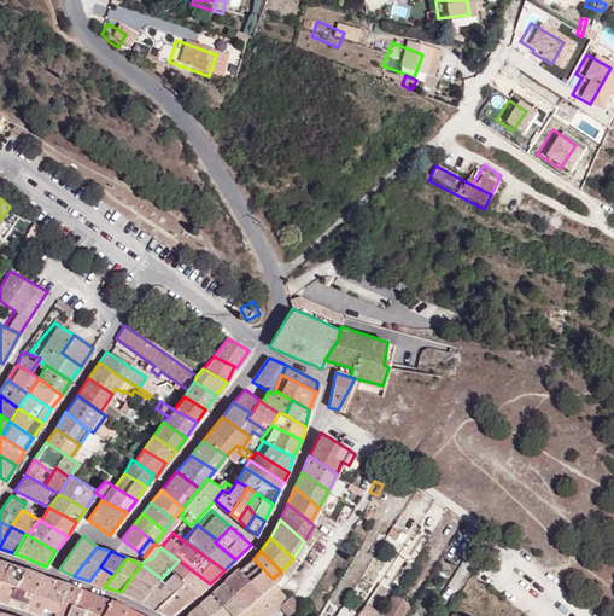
[(259,591),(273,579),(253,559),(239,570),(259,591)]
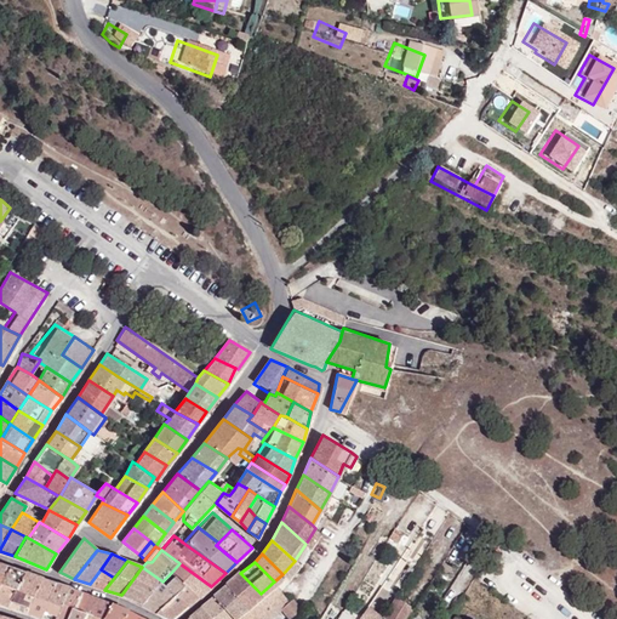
[(10,567),(0,563),(0,583),(1,584),(10,567)]
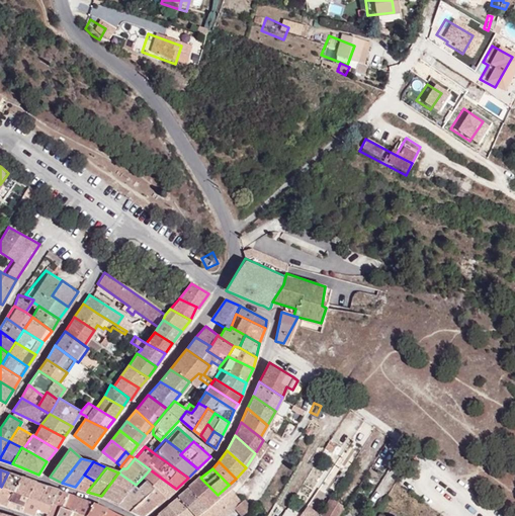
[(164,500),(176,489),(150,469),(141,480),(151,489),(164,500)]
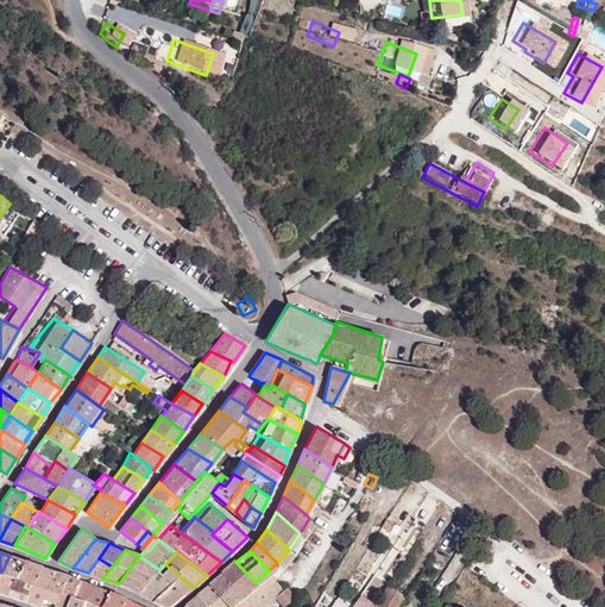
[(25,562),(11,557),(10,556),(1,573),(17,579),(25,562)]
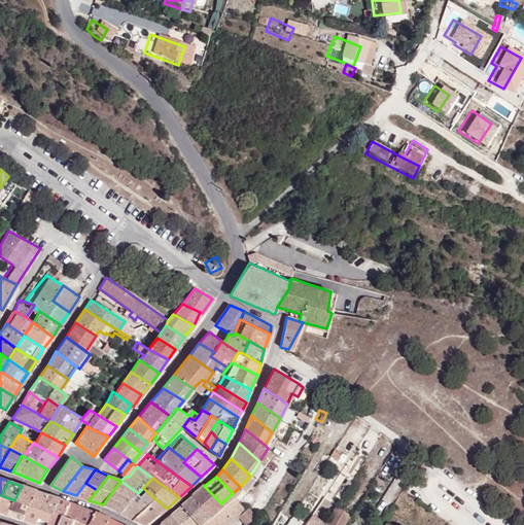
[(138,493),(120,481),(103,504),(119,514),(138,493)]
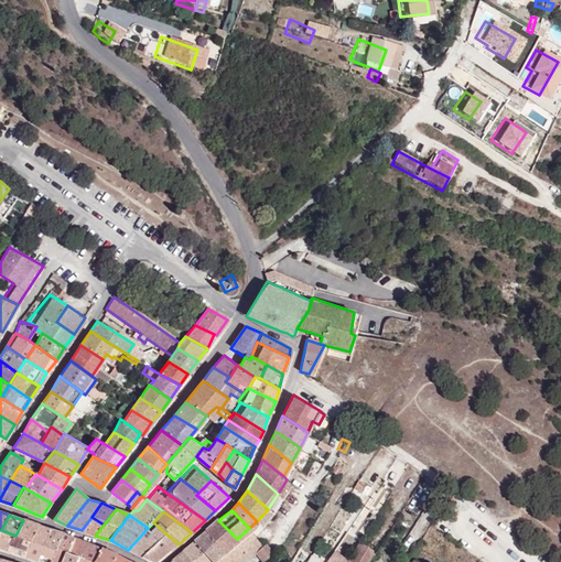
[(95,536),(104,525),(92,517),(82,530),(95,536)]
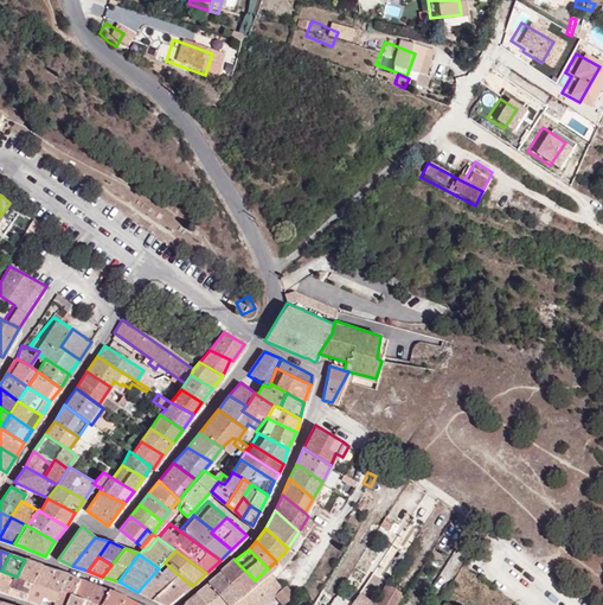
[(42,566),(25,560),(17,577),(34,581),(42,566)]
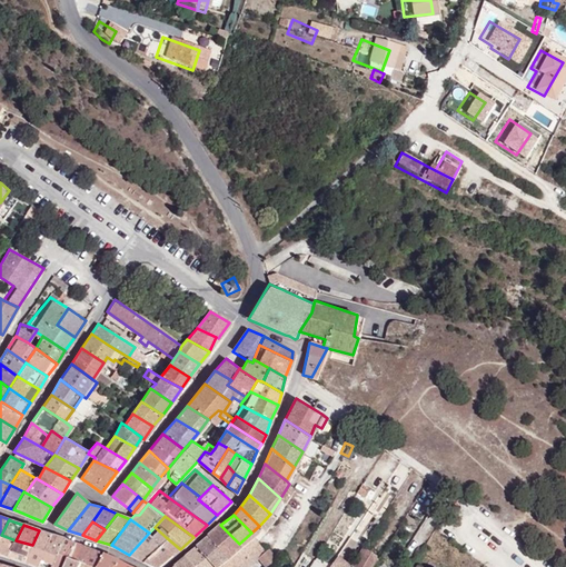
[(208,537),(228,554),(239,544),(220,525),(208,537)]
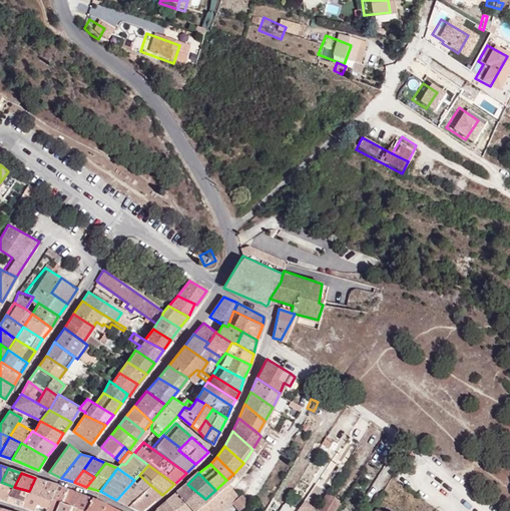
[(143,490),(149,484),(139,475),(134,480),(116,500),(128,507),(143,490)]
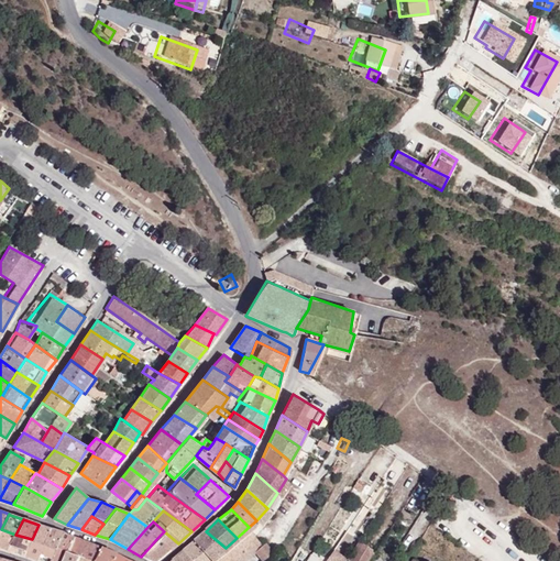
[(51,528),(39,525),(32,539),(43,543),(51,528)]
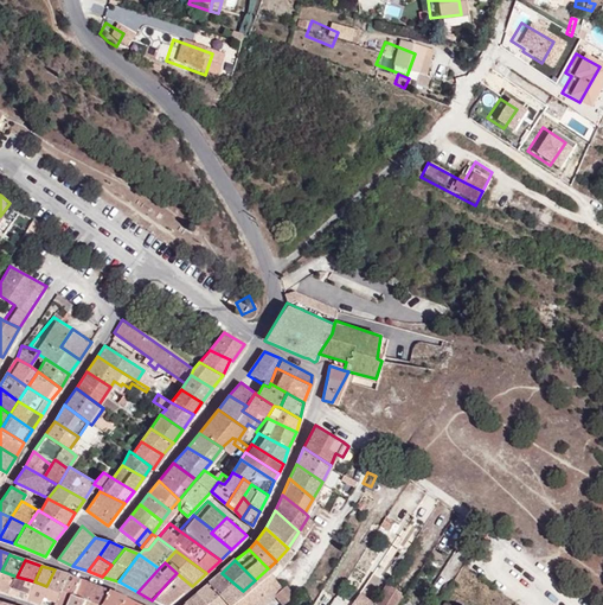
[(261,604),(271,592),(281,584),(268,568),(255,580),(243,591),(230,604),(228,604),(261,604)]
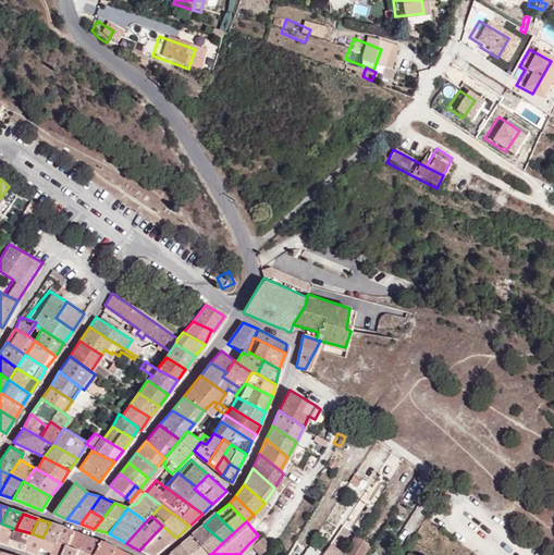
[(62,528),(50,522),(42,538),(54,541),(62,528)]
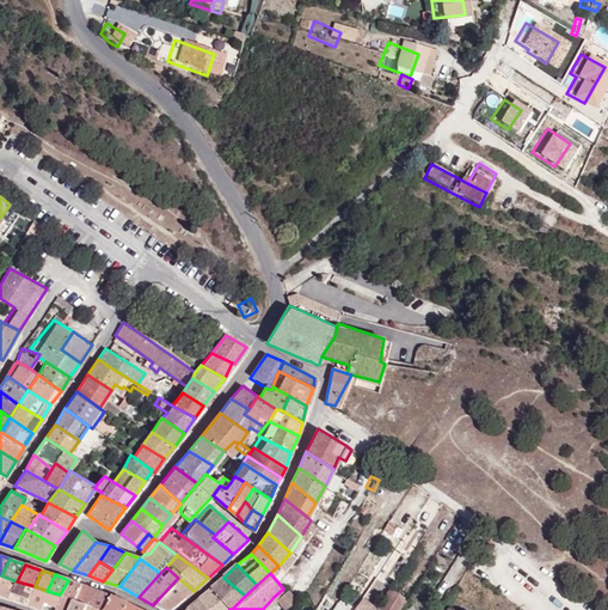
[(0,593),(8,596),(17,581),(1,575),(0,578),(0,593)]
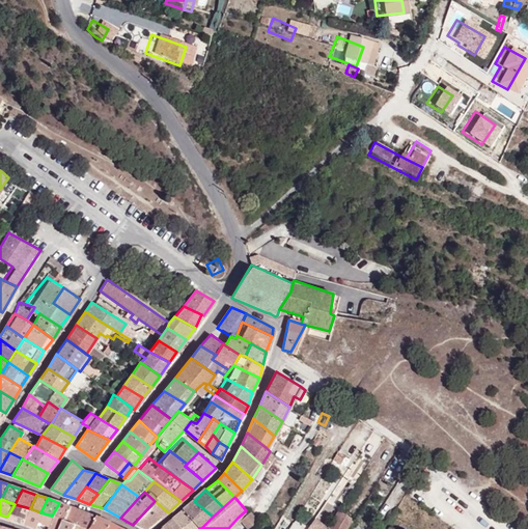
[(161,518),(168,512),(155,501),(148,507),(161,518)]
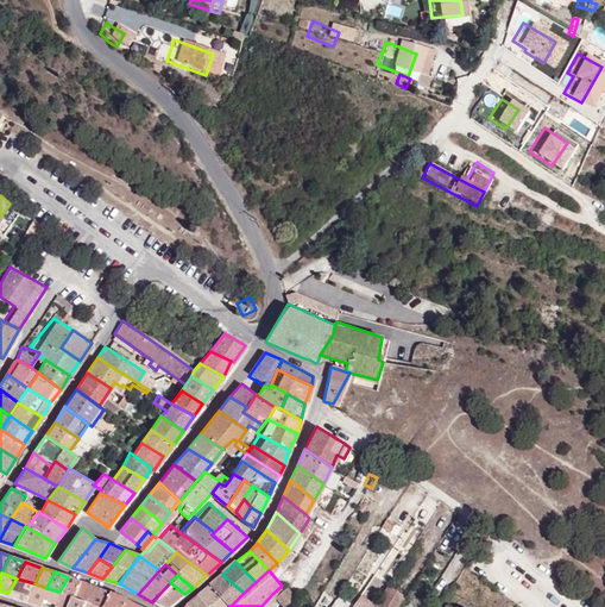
[(231,606),(244,593),(222,575),(209,584),(231,606)]
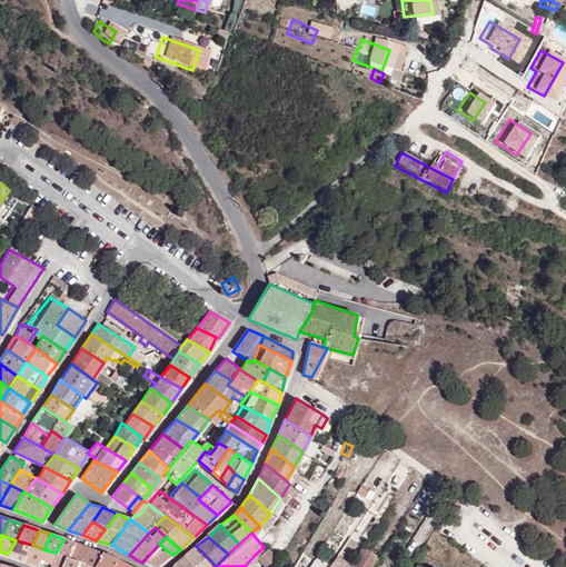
[(80,546),(63,539),(56,553),(66,557),(75,560),(80,546)]
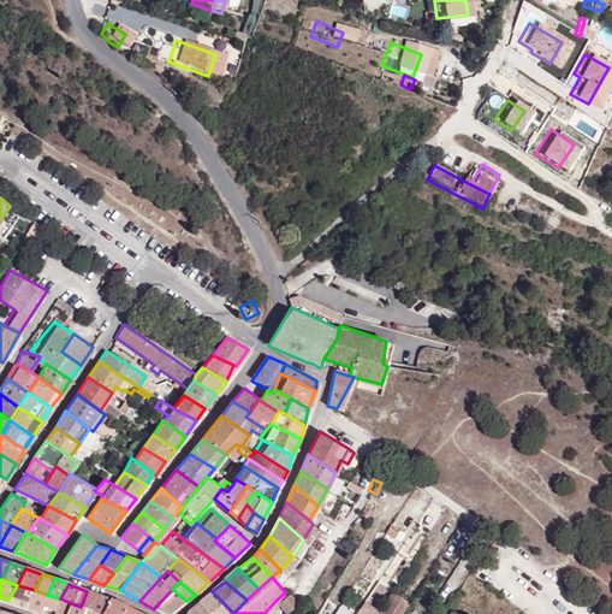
[(9,600),(27,607),(35,590),(17,585),(9,600)]
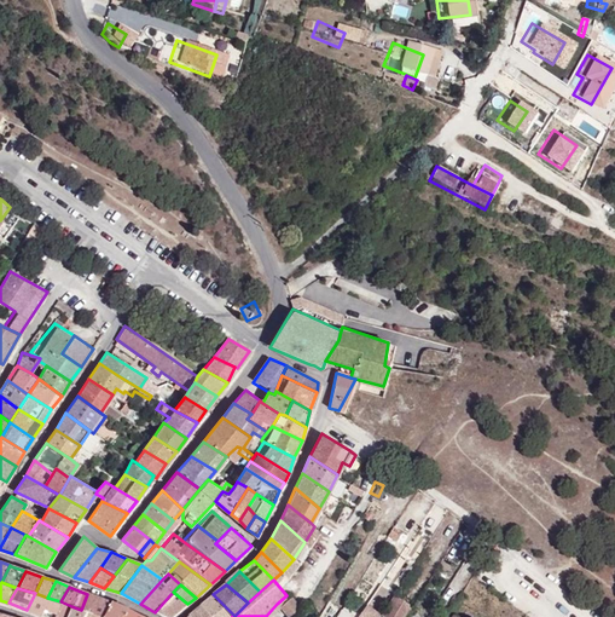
[(392,590),(379,611),(388,616),(400,616),(410,603),(392,590)]
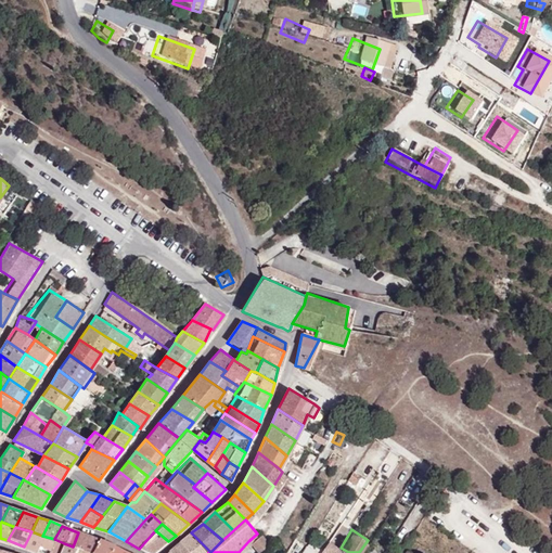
[(149,552),(154,552),(168,541),(155,530),(139,549),(149,552)]
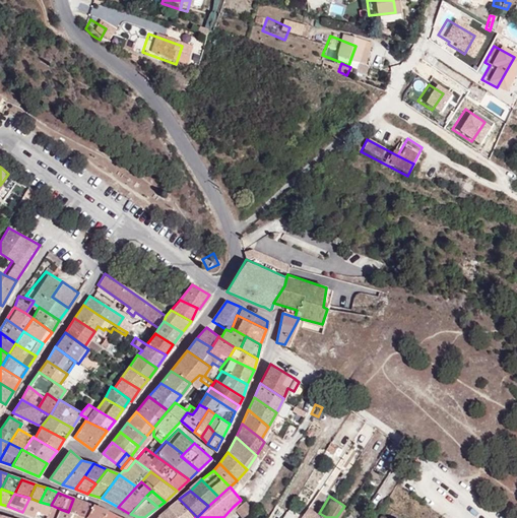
[(22,512),(33,516),(40,502),(29,498),(22,512)]
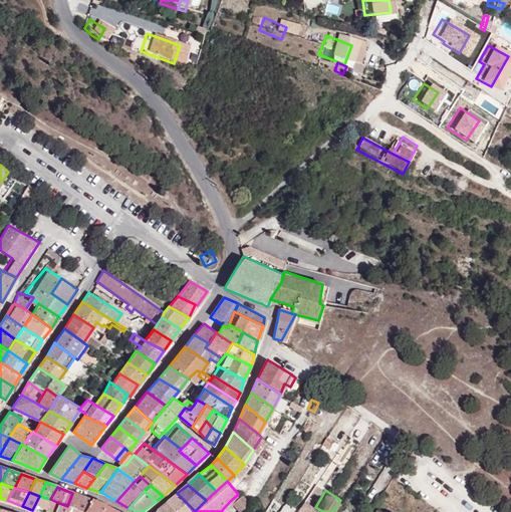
[(86,511),(92,500),(72,493),(67,506),(70,507),(84,511),(86,511)]
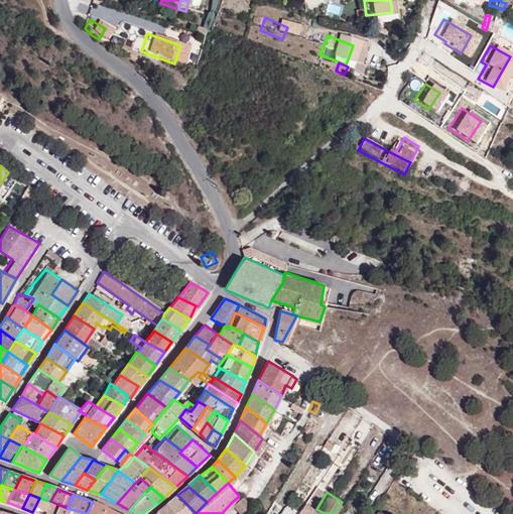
[(177,495),(157,513),(158,513),(194,513),(196,513),(177,495)]
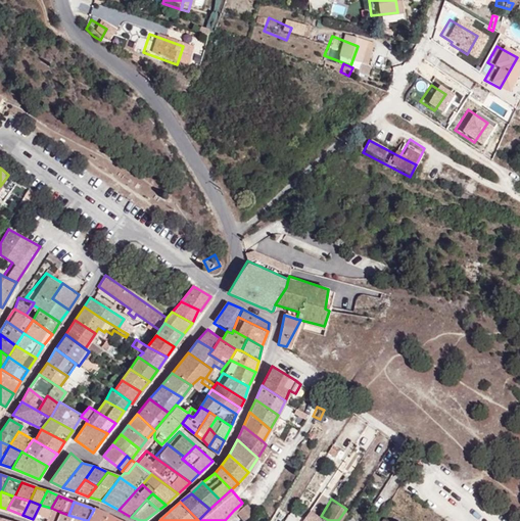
[(244,504),(242,503),(234,510),(245,520),(251,511),(244,504)]
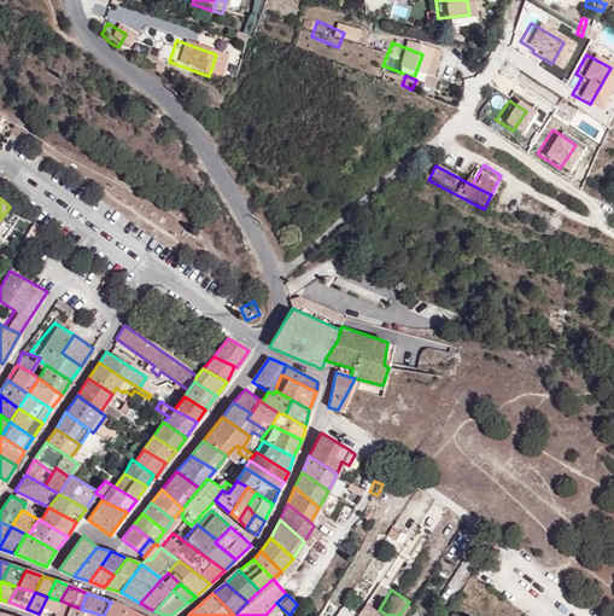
[(39,614),(47,615),(53,615),(60,600),(47,597),(39,614)]
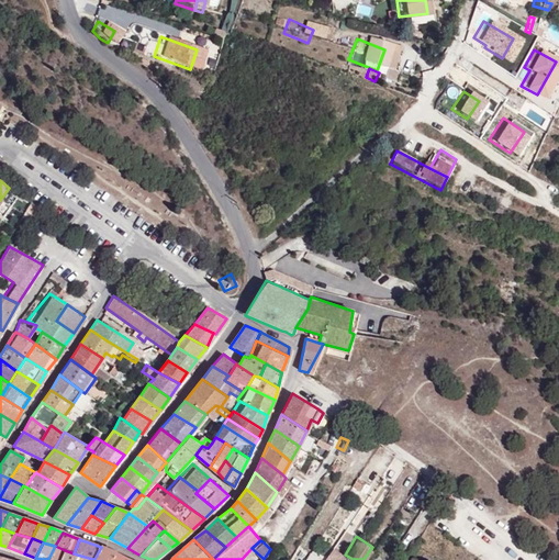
[(323,559),(338,559),(345,551),(332,542),(322,558),(323,559)]
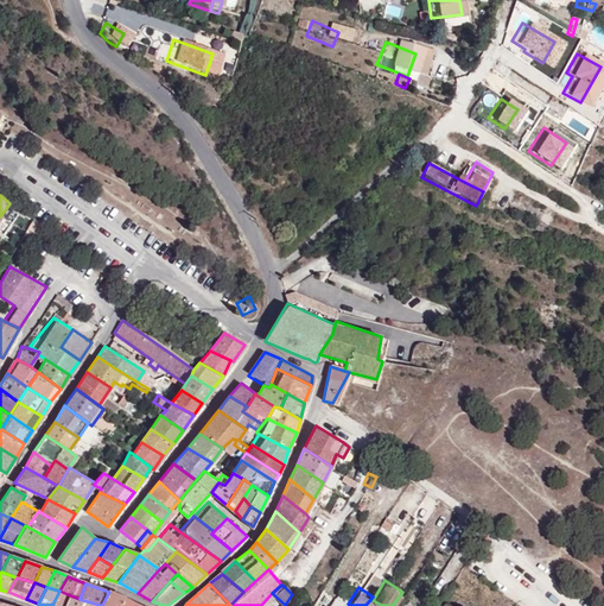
[(331,605),(339,605),(347,595),(336,588),(326,603),(331,605)]
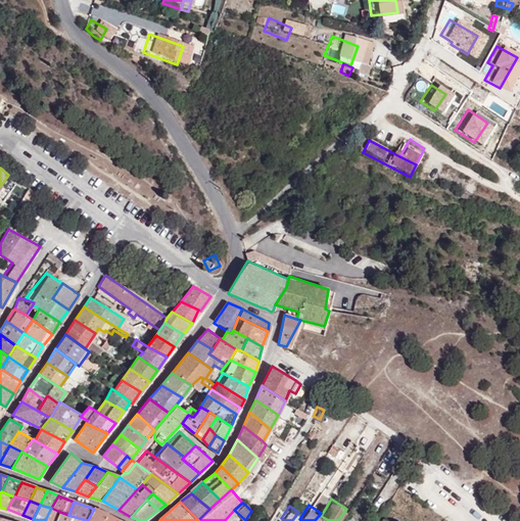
[(45,520),(56,520),(60,512),(51,508),(45,520)]
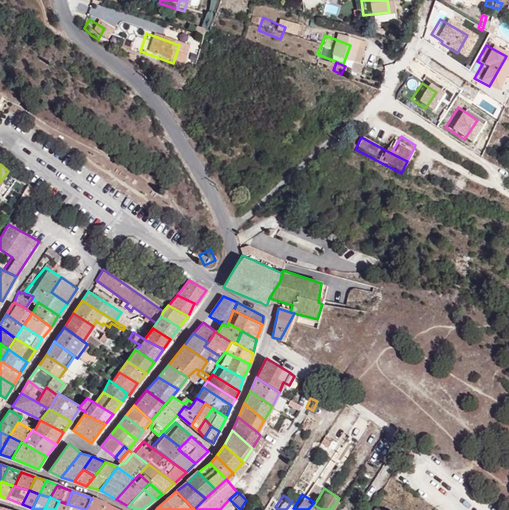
[(101,509),(106,504),(92,498),(86,509),(101,509)]
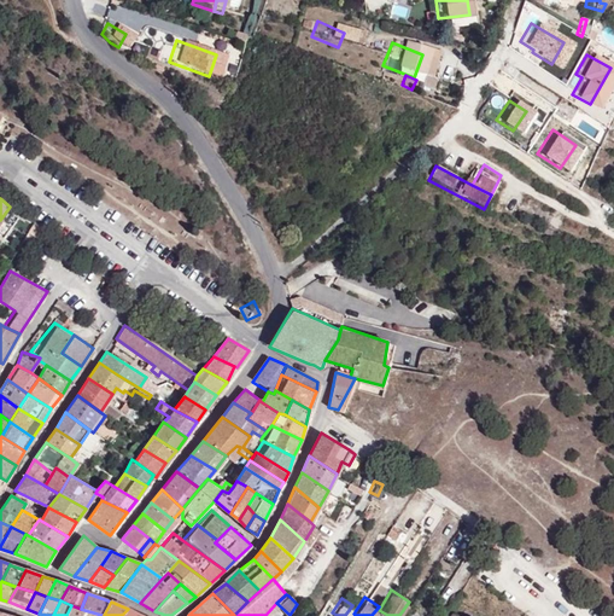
[(66,615),(82,615),(85,610),(81,609),(71,605),(66,615)]
